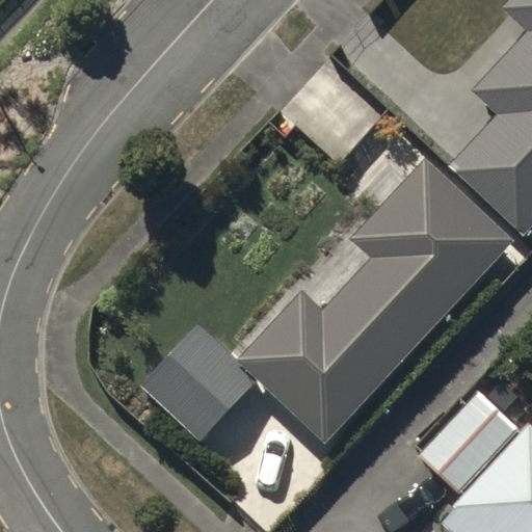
[(496,114),(449,164),(525,235),(531,228),(531,0),(507,0),(503,5),(528,29),(471,90),(496,114)]
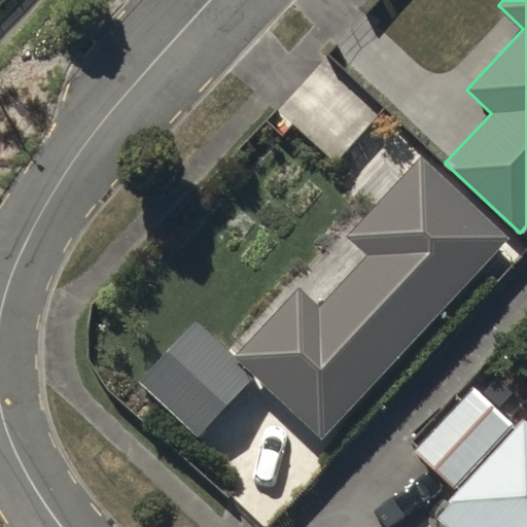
[(510,238),(421,153),(344,235),(365,256),(319,305),(302,288),(238,356),(321,435),(510,238)]
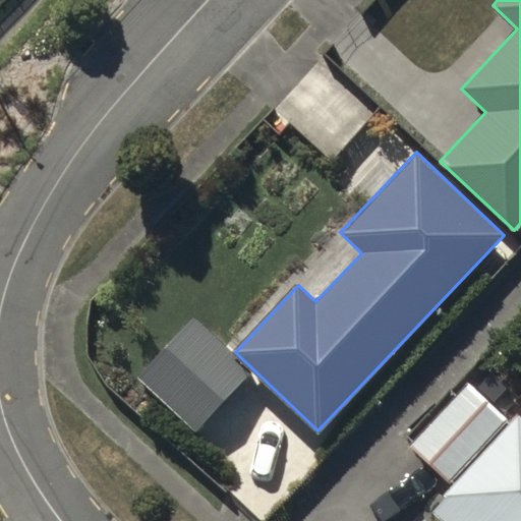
[(251,372),(192,317),(137,377),(196,431),(251,372)]
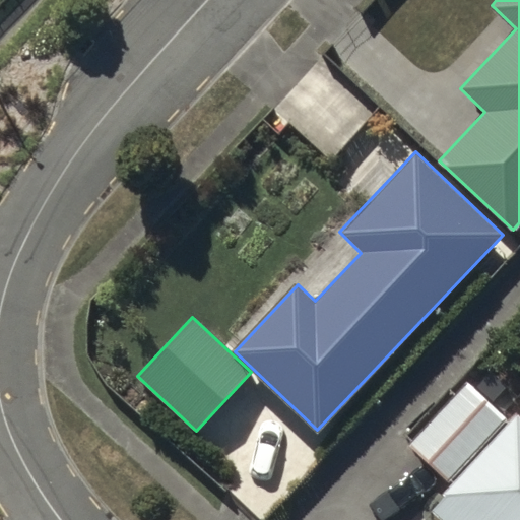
[(464,383),(409,443),(448,477),(503,417),(464,383)]
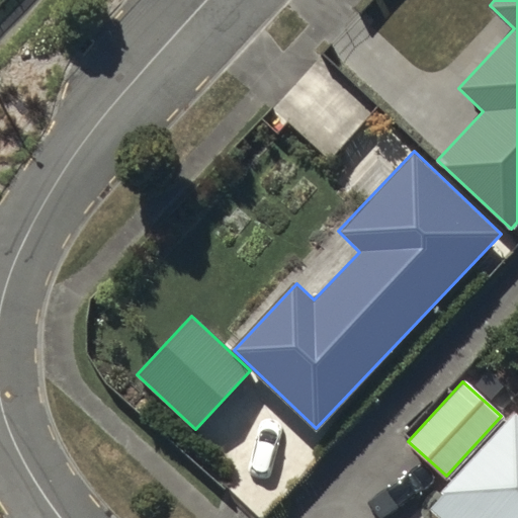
[(517,517),(517,421),(513,417),(428,510),(436,517),(517,517)]
